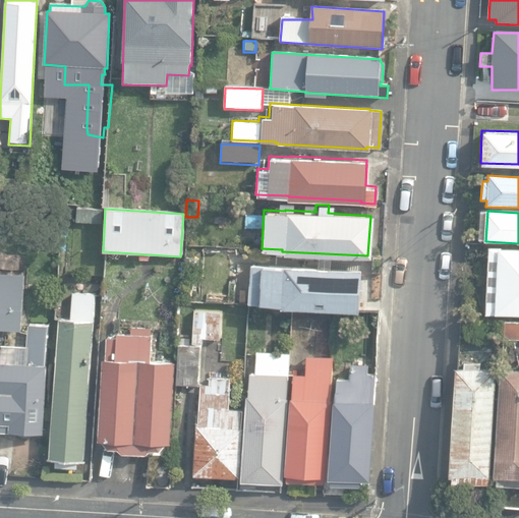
[(484,311),(518,312),(518,246),(487,245),(484,311)]
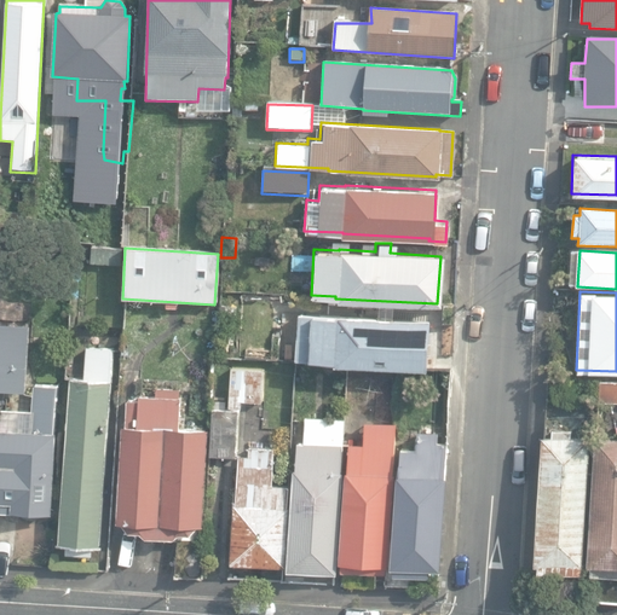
[(427,371),(430,323),(297,315),(294,361),(335,364),(335,367),(427,371)]
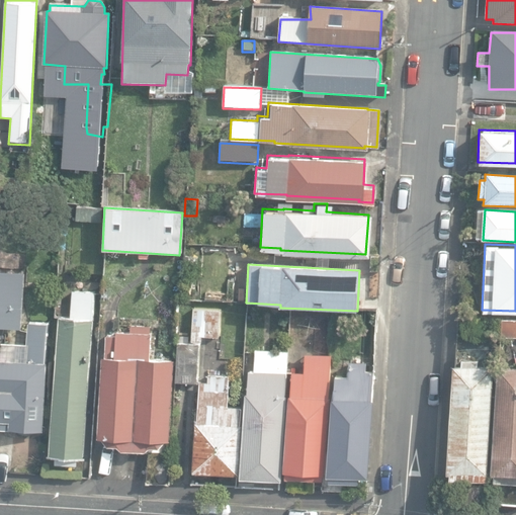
[(0,329),(20,331),(23,274),(0,272),(0,329)]
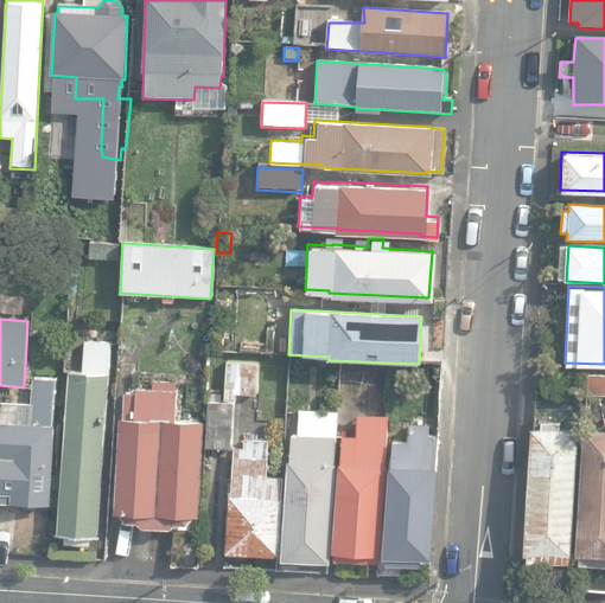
[(61,539),(88,540),(88,534),(95,534),(106,339),(81,338),(78,369),(65,367),(56,531),(61,532),(61,539)]
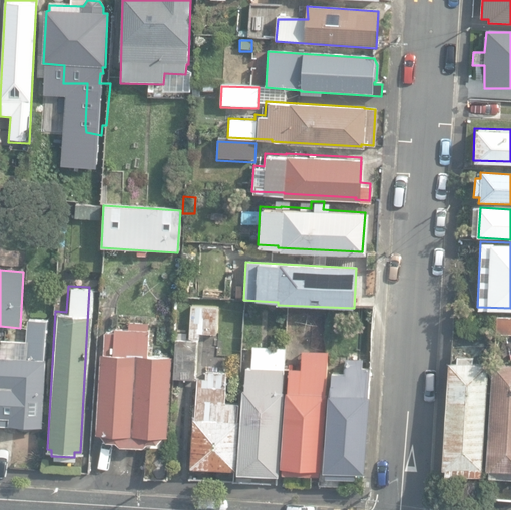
[(186,341),(194,341),(199,341),(200,335),(215,335),(216,303),(188,302),(186,339),(186,341)]
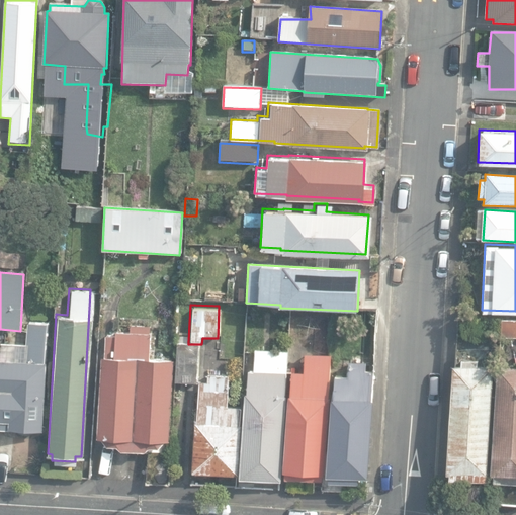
[(515,318),(499,318),(499,336),(515,336),(515,318)]
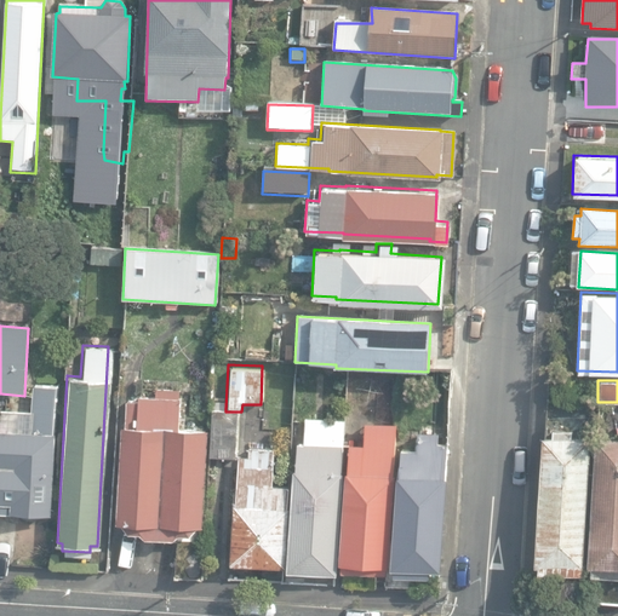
[(53,436),(56,387),(32,386),(30,414),(0,412),(0,433),(0,516),(51,518),(55,436),(53,436)]
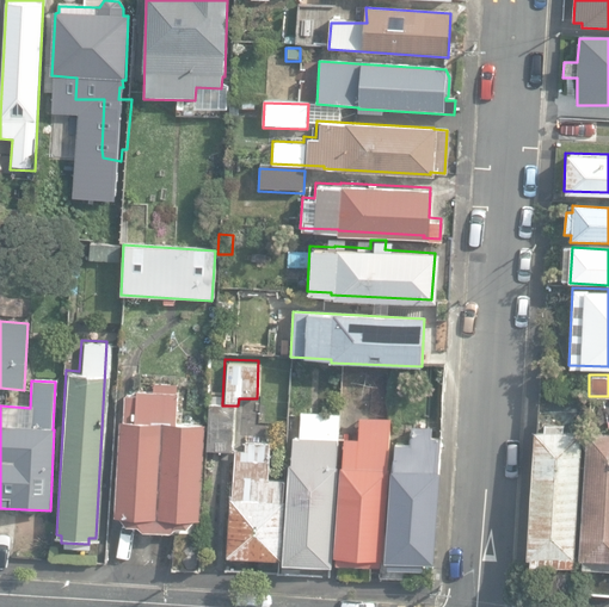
[(140,528),(168,530),(176,525),(185,525),(192,518),(197,518),(202,422),(176,421),(177,382),(151,382),(151,389),(129,388),(128,392),(122,392),(122,417),(117,417),(112,513),(116,513),(124,522),(135,522),(140,528)]
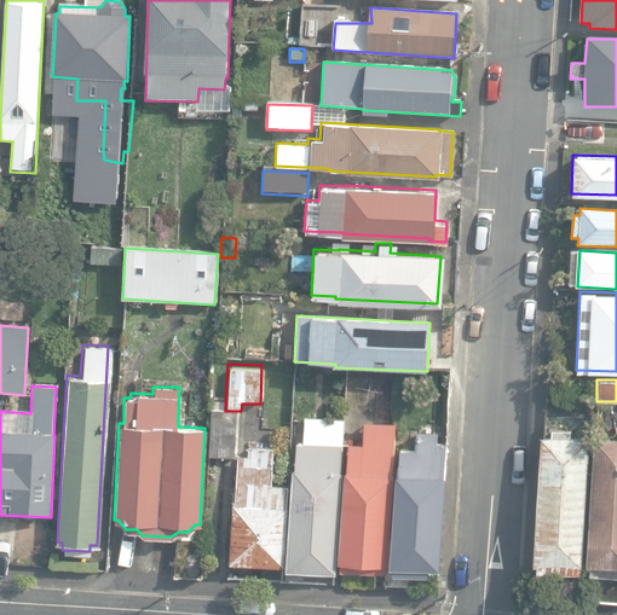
[(234,456),(235,411),(225,411),(225,408),(208,407),(207,454),(234,456)]
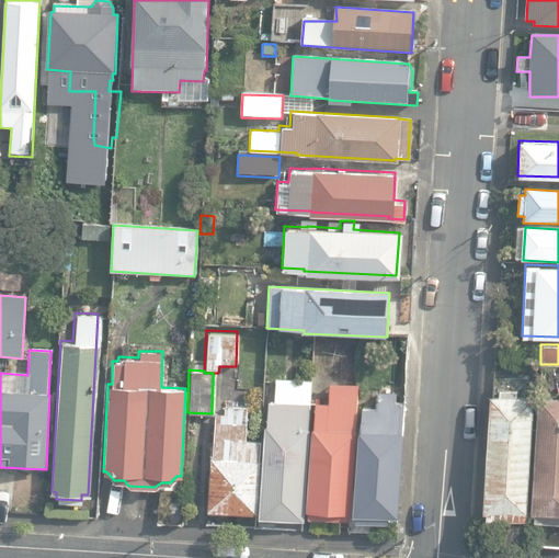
[(255,523),(272,524),(273,516),(300,519),(306,426),(304,426),(306,403),(308,403),(309,378),(272,376),(271,400),(266,400),(264,425),(263,425),(259,504),(257,504),(255,523)]
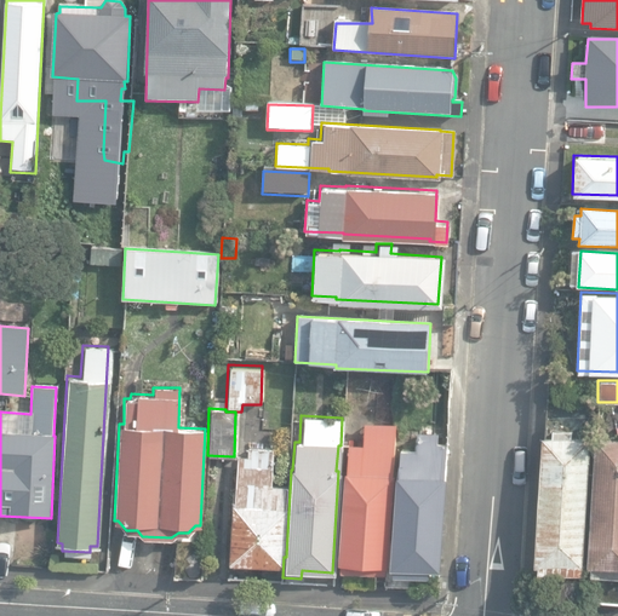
[(337,571),(381,574),(390,424),(347,420),(337,571)]
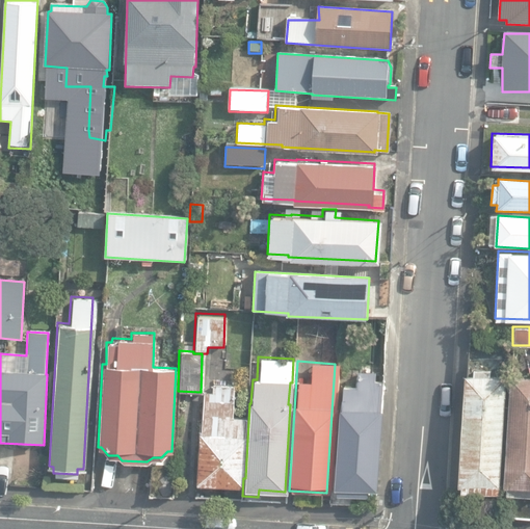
[(337,497),(367,499),(368,492),(376,493),(383,385),(374,385),(375,374),(358,373),(356,389),(343,388),(336,491),(338,491),(337,497)]
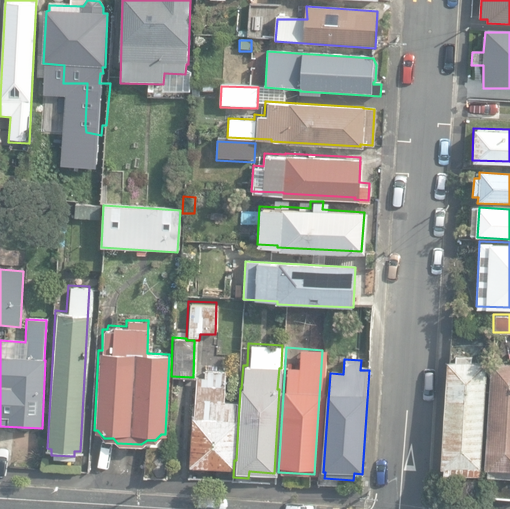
[(441,470),(478,473),(484,361),(445,359),(439,463),(442,463),(441,470)]
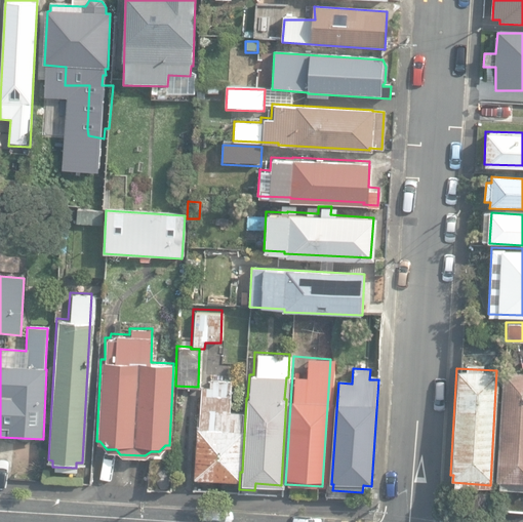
[(499,489),(522,490),(522,374),(503,373),(498,482),(500,482),(499,489)]
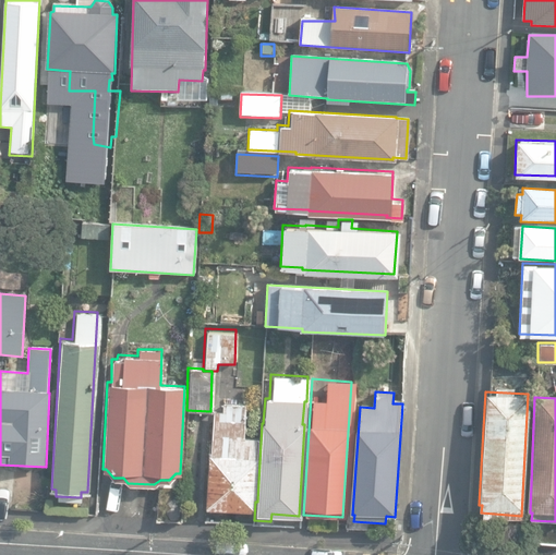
[(208,508),(250,510),(253,435),(242,435),(243,403),(221,402),(220,410),(212,410),(208,508)]
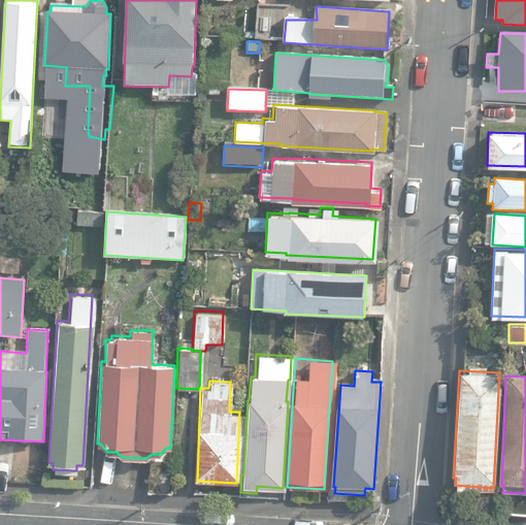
[(150,494),(172,495),(173,463),(151,463),(150,494)]
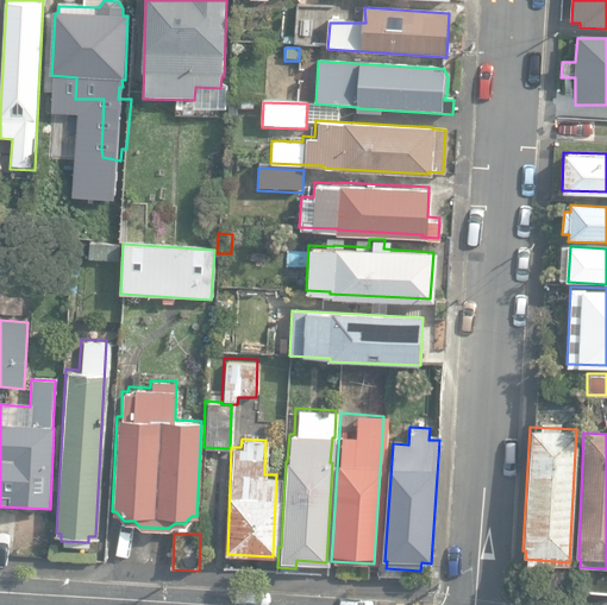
[(606,593),(606,568),(580,567),(580,593),(606,593)]
